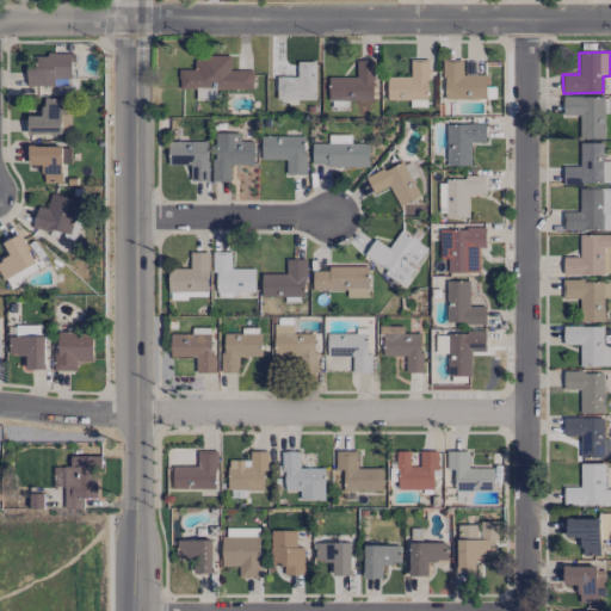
[(73,79),(72,54),(36,55),(37,68),(28,68),(28,86),(55,86),(55,79),(73,79)]
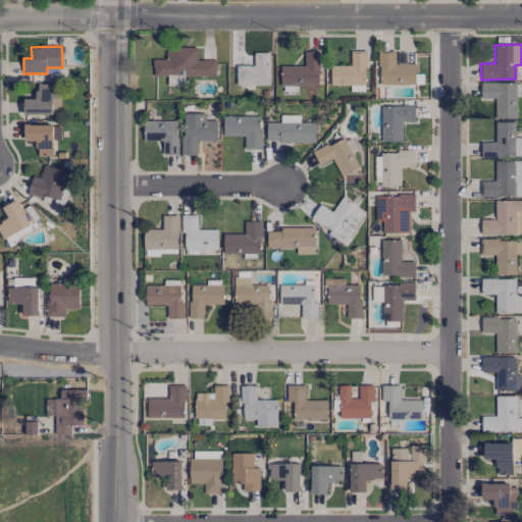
[(216,75),(216,60),(197,60),(197,47),(167,48),(168,59),(153,59),(153,76),(167,75),(167,86),(185,86),(184,76),(216,75)]
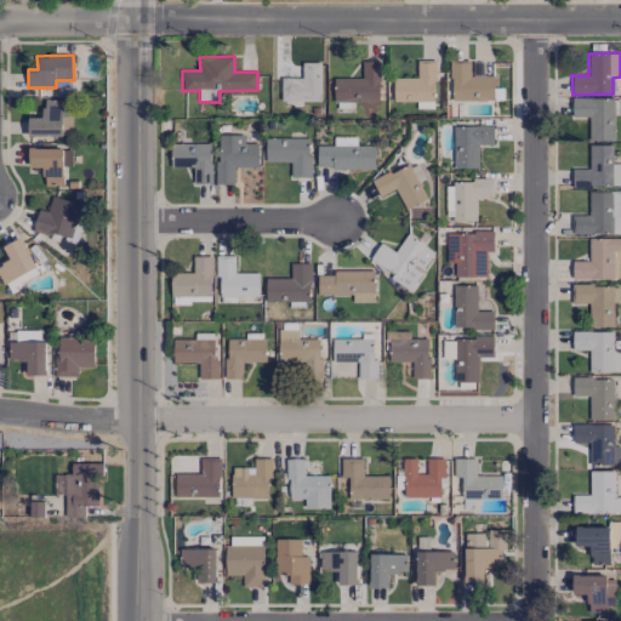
[(334,79),(334,102),(380,102),(380,61),(362,61),(362,78),(334,79)]
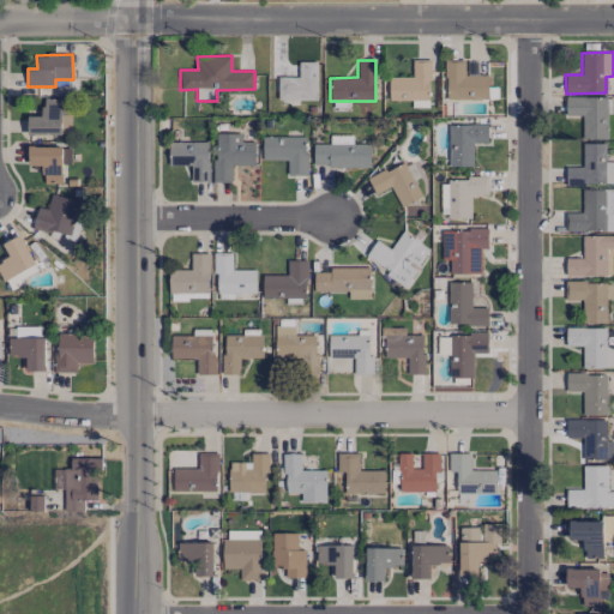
[(429,60),(411,60),(411,77),(389,77),(389,101),(431,100),(429,60)]
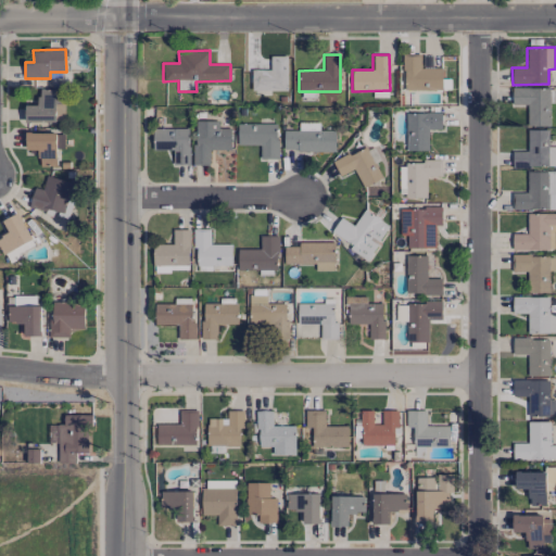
[(442,67),(421,68),(421,54),(404,54),(404,90),(442,89),(442,67)]
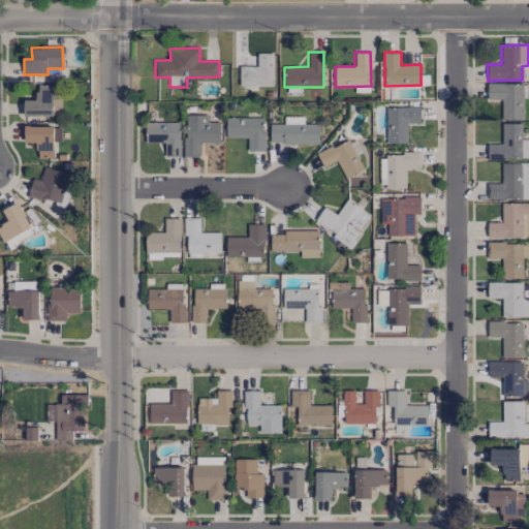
[(273,87),(273,53),(257,53),(257,66),(240,66),(240,86),(273,87)]
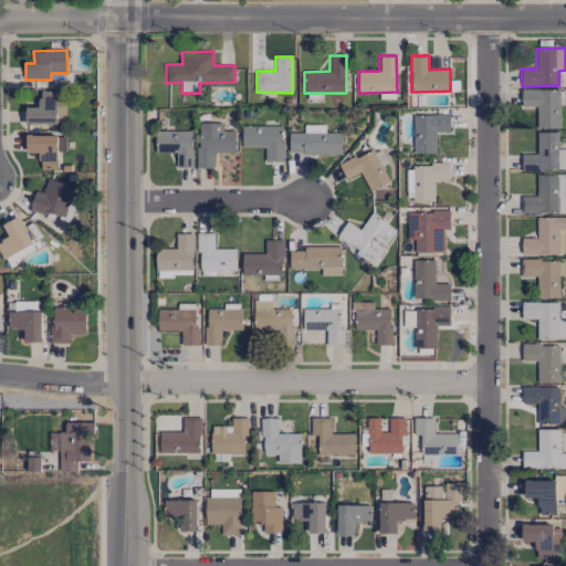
[(559,128),(559,104),(563,104),(563,90),(522,90),(521,107),(537,107),(537,128),(559,128)]
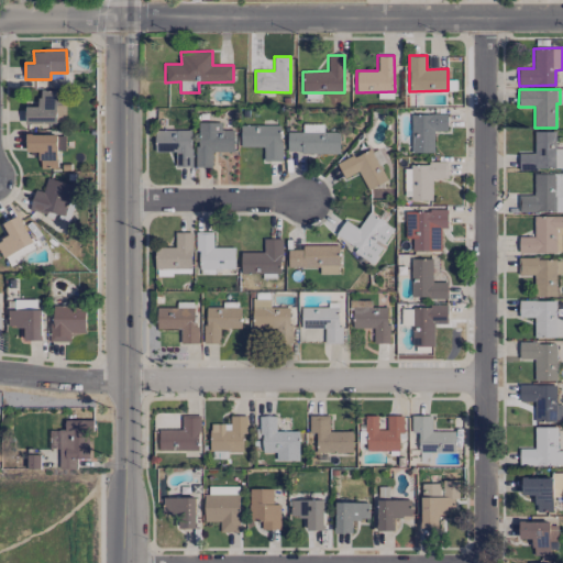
[(57,123),(56,90),(39,91),(40,107),(25,107),(26,124),(57,123)]
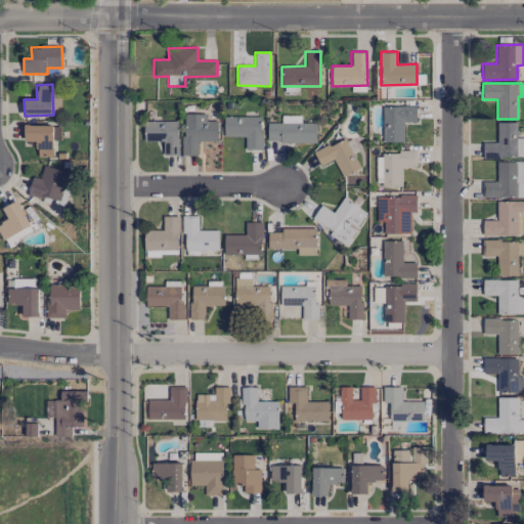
[(383,106),(383,142),(404,141),(403,122),(417,122),(417,106),(383,106)]
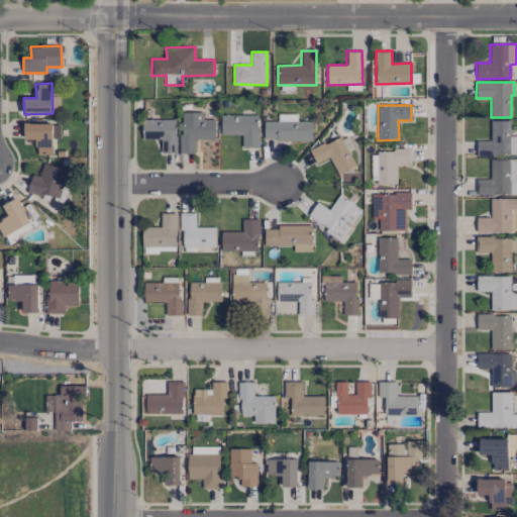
[(215,119),(203,119),(203,112),(182,112),(181,153),(195,153),(195,139),(214,139),(215,119)]
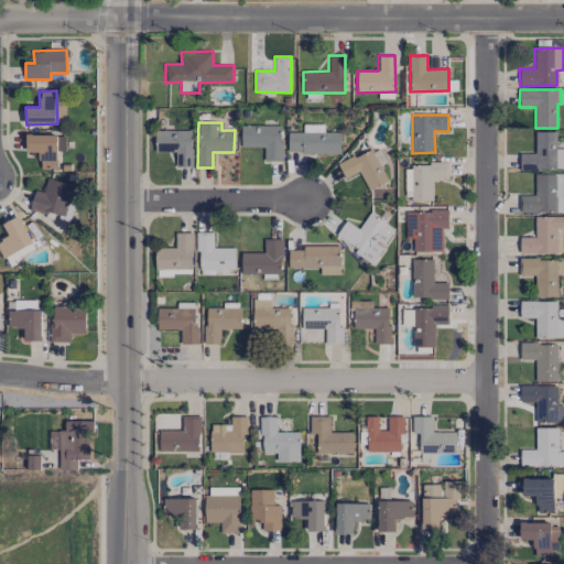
[(288,132),(289,154),(339,153),(339,132),(323,132),(323,125),(303,125),(303,132),(288,132)]
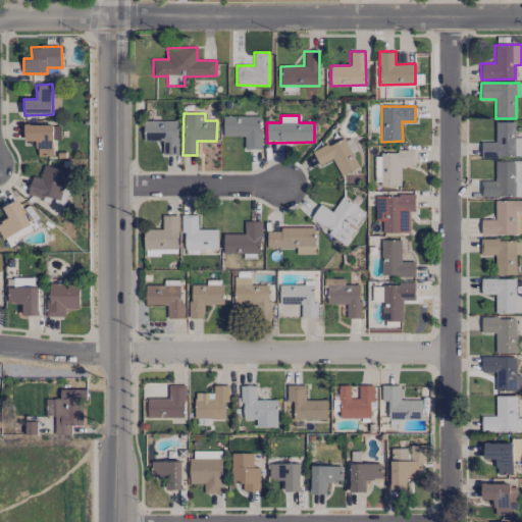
[(223,136),(245,136),(245,149),(260,149),(260,116),(223,116),(223,136)]
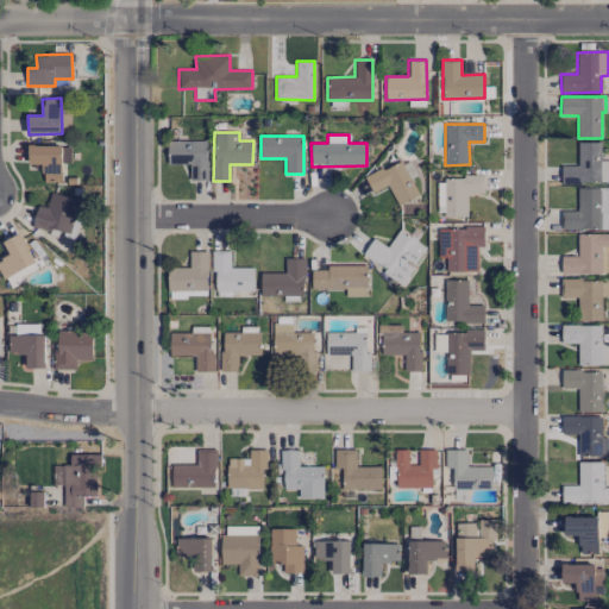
[(168,142),(168,164),(189,164),(189,181),(207,181),(207,140),(168,142)]
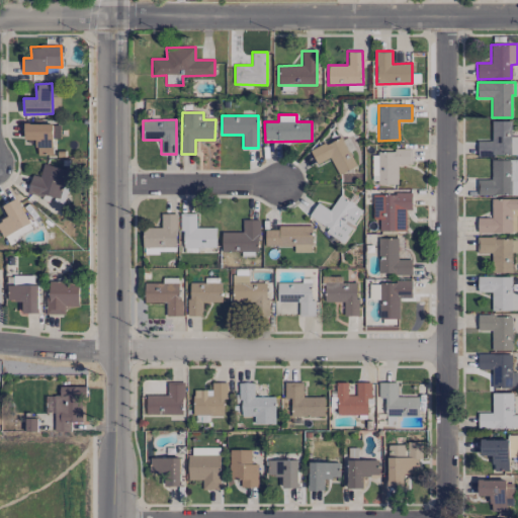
[(511,121),(492,120),(492,142),(478,141),(477,155),(517,155),(517,137),(511,137),(511,121)]
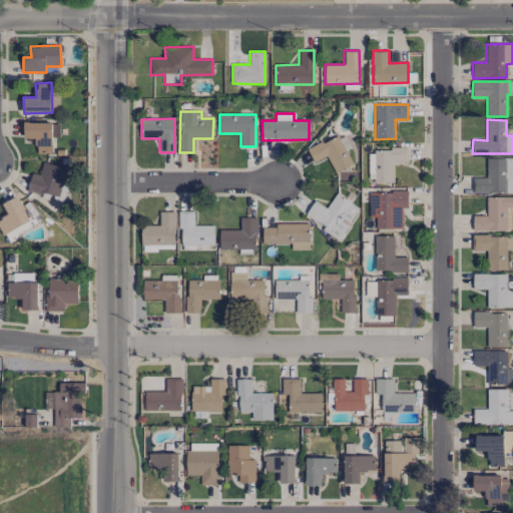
[(52,137),(59,137),(59,123),(24,122),(24,138),(36,138),(36,153),(52,153),(52,137)]
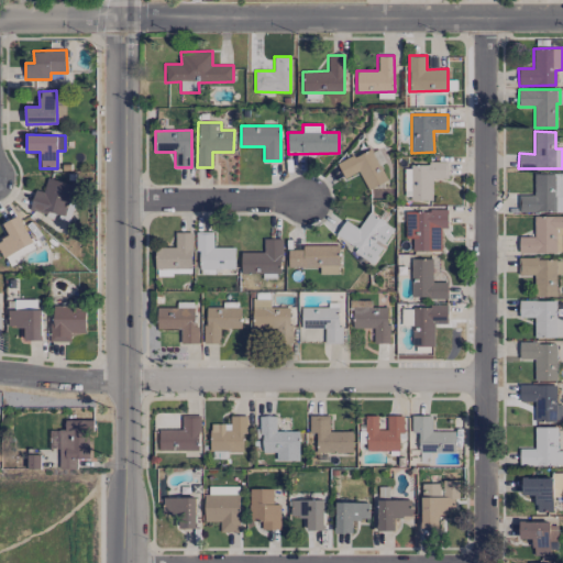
[(386,180),(371,148),(338,164),(344,178),(359,172),(367,189),(386,180)]
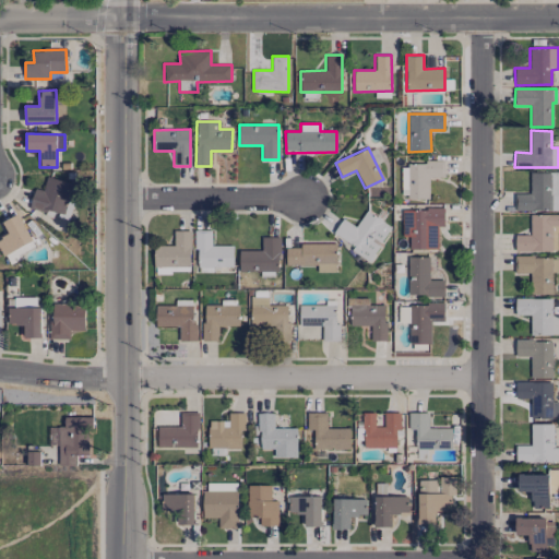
[(444,162),(407,163),(407,173),(402,173),(403,198),(429,198),(428,177),(444,177),(444,162)]
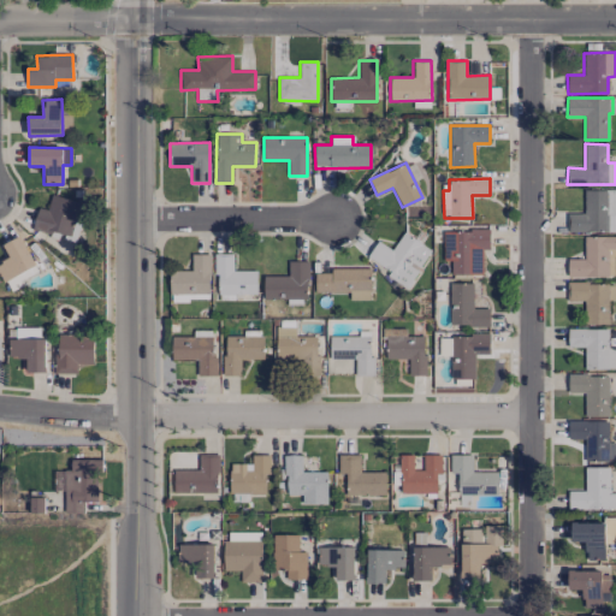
[(615,189),(584,190),(584,214),(567,214),(568,232),(615,231),(615,189)]
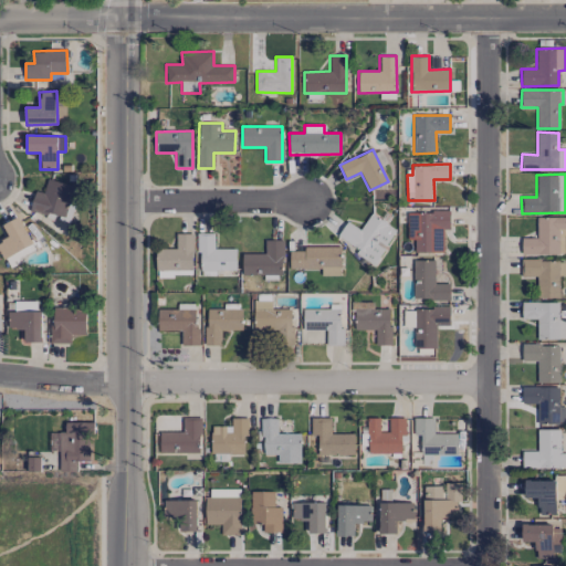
[(73,186),(46,179),(43,192),(34,190),(30,209),(64,219),(73,186)]
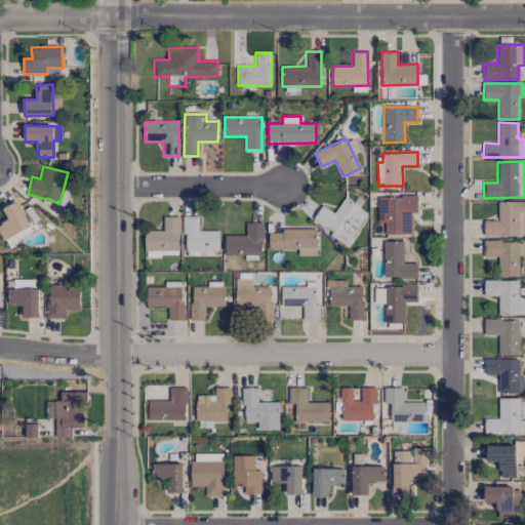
[(385,234),(410,234),(410,212),(417,212),(416,196),(377,196),(377,223),(385,223),(385,234)]
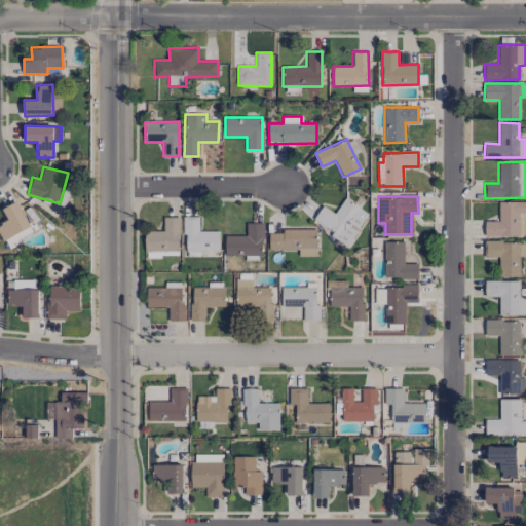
[(335,214),(322,205),(312,222),(349,245),(369,213),(344,198),(335,214)]
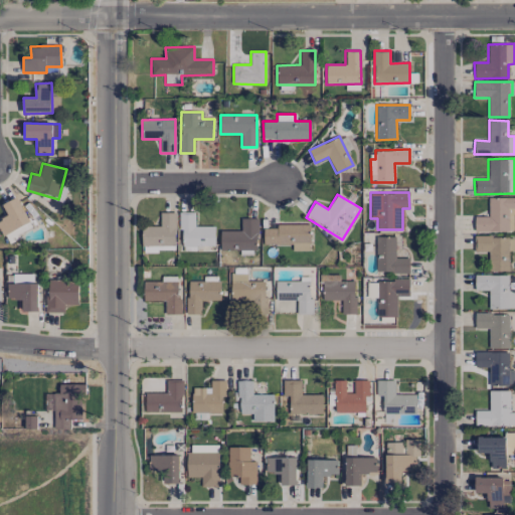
[(0,228),(6,240),(32,226),(16,197),(2,205),(8,215),(0,219),(0,228)]
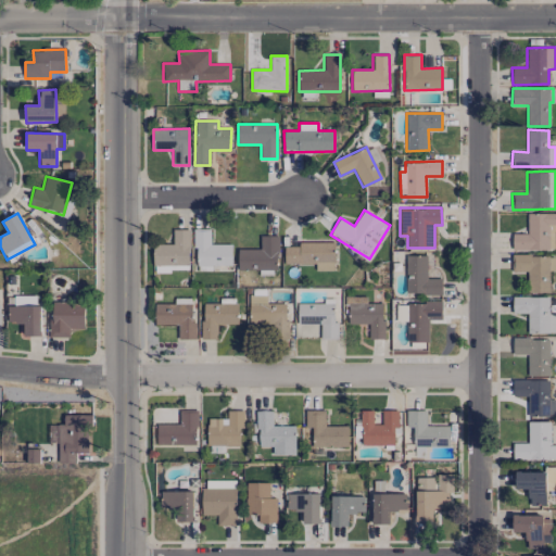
[(555,213),(527,214),(527,234),(512,234),(513,250),(550,250),(550,225),(555,224),(555,213)]
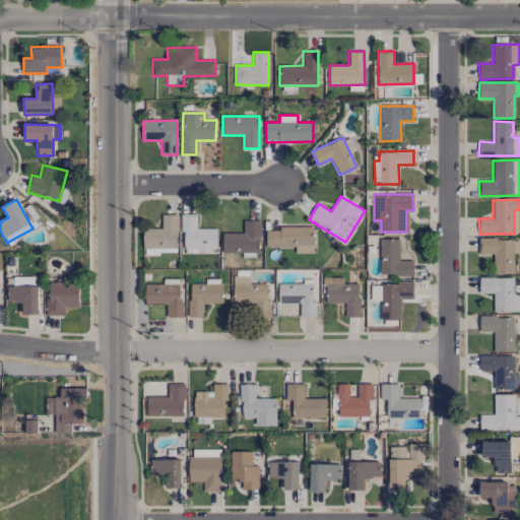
[(178,248),(178,214),(161,214),(161,229),(143,229),(143,248),(178,248)]
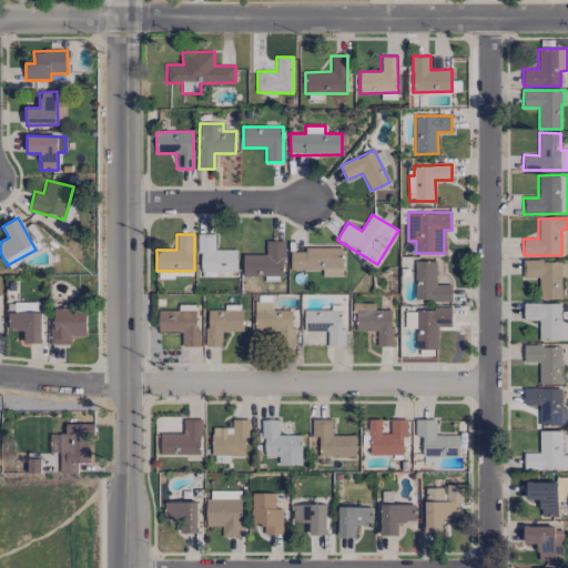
[(236,250),(215,250),(215,234),(200,234),(199,271),(236,272),(236,250)]
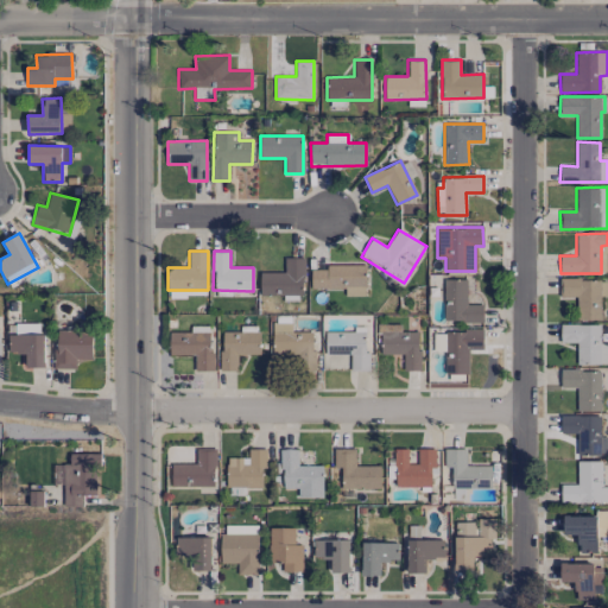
[(260,273),(260,296),(304,295),(303,258),(284,258),(284,272),(260,273)]
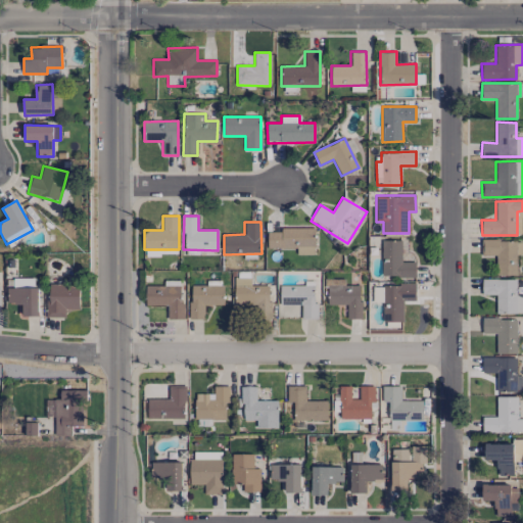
[(267,230),(268,248),(297,248),(297,255),(315,254),(314,229),(267,230)]
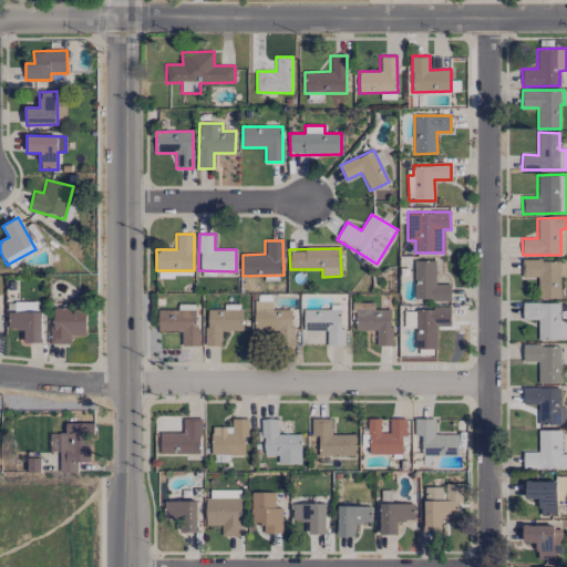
[(451,284),(435,284),(435,260),(414,260),(413,300),(451,300),(451,284)]
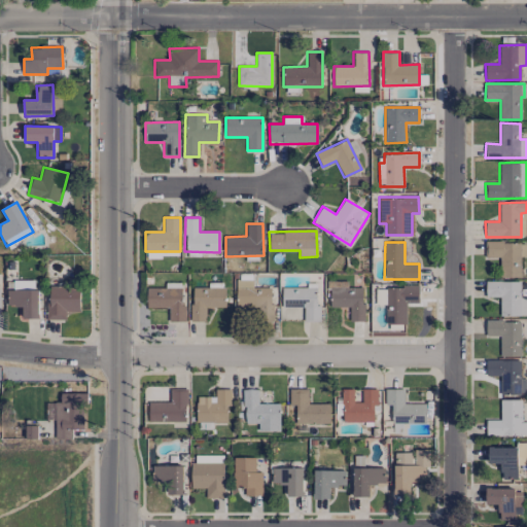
[(501,277),(520,278),(520,256),(525,256),(525,243),(485,242),(485,257),(501,257),(501,277)]
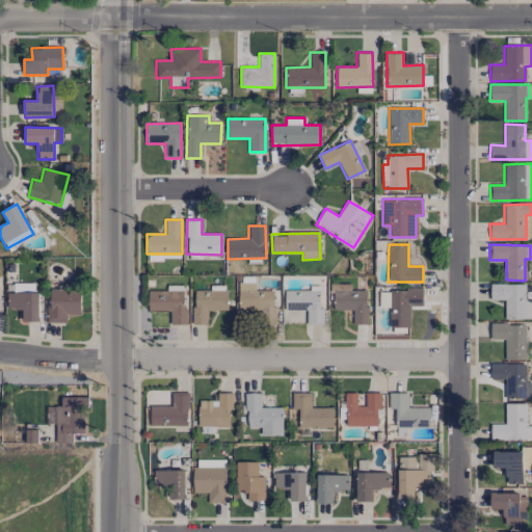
[(238,314),(261,315),(261,323),(274,324),(275,290),(256,290),(256,284),(239,283),(238,314)]
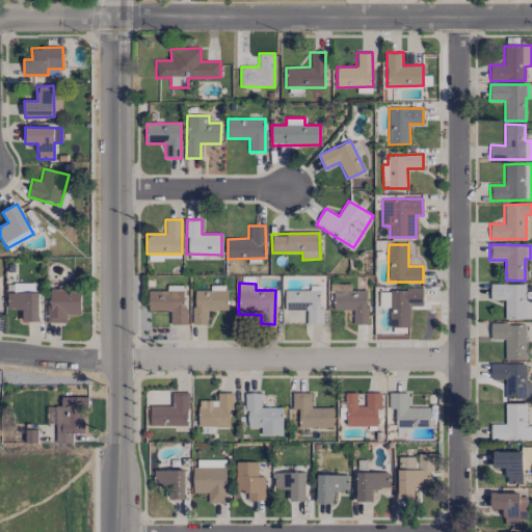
[(367,324),(367,290),(350,290),(351,284),(333,284),(333,310),(353,310),(352,324),(367,324)]
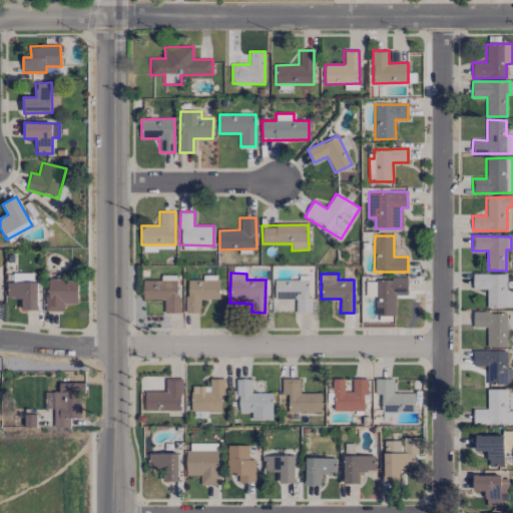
[(473,290),(486,290),(487,308),(512,308),(512,291),(507,291),(506,274),(473,275),(473,290)]
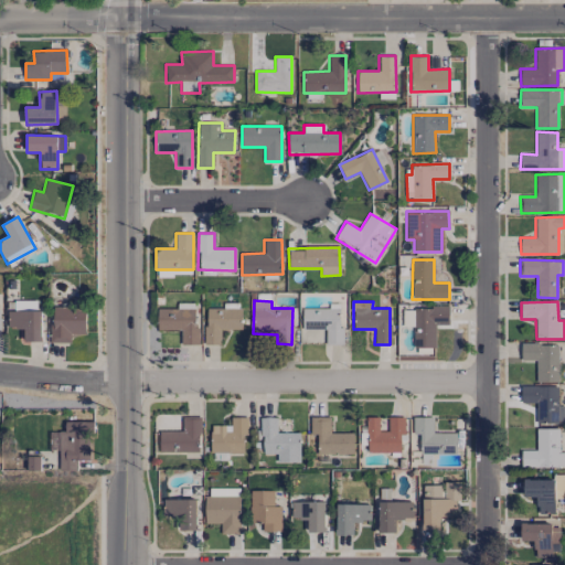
[(158,308),(157,329),(181,330),(180,344),(199,344),(199,328),(194,328),(195,304),(178,302),(178,308),(158,308)]
